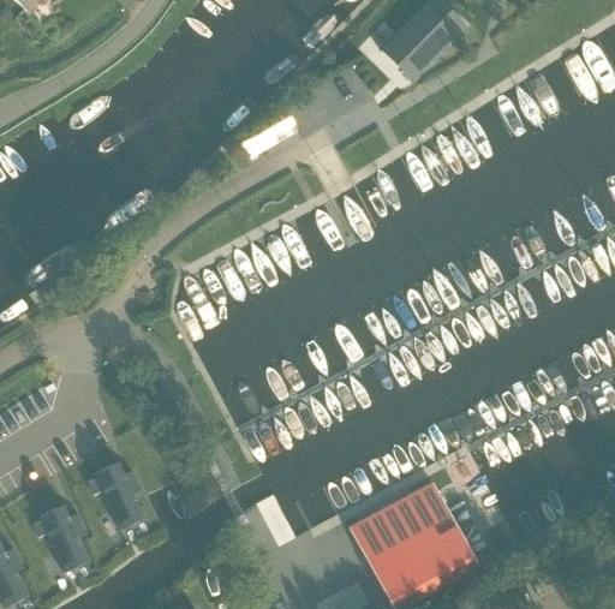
[(415,79),(469,24),(467,23),(461,29),(447,15),(451,10),(441,0),(427,0),(381,47),(382,48),(387,43),(402,59),(398,63),(415,79)]
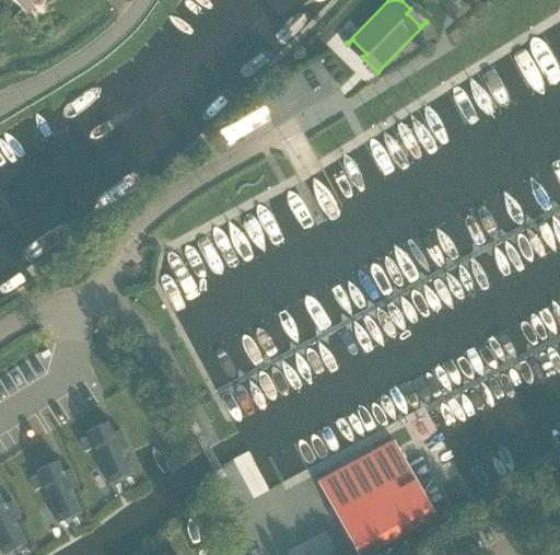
[(249,114),(221,129),(228,141),(256,125),(249,114)]
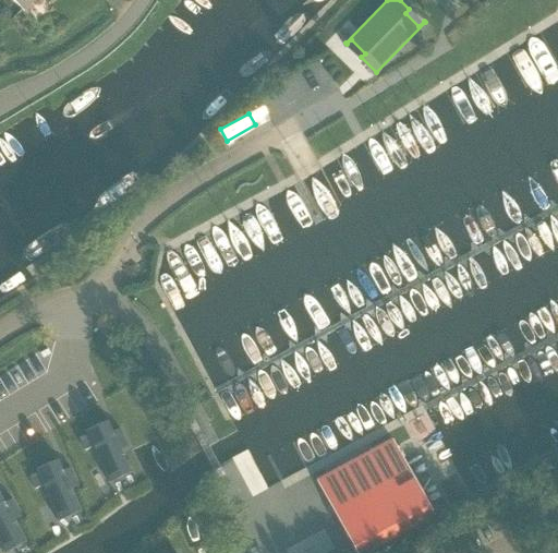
[(87,431),(80,434),(85,446),(93,443),(110,479),(132,469),(121,446),(129,442),(121,427),(113,430),(109,418),(86,429),(87,431)]
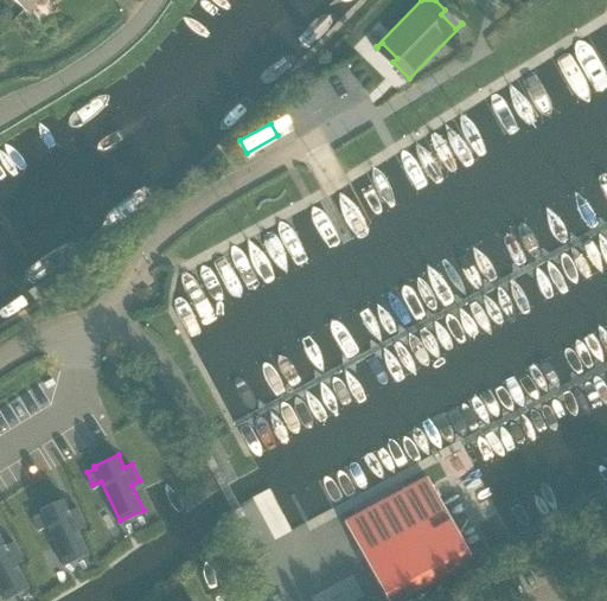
[(428,474),(345,519),(388,600),(391,600),(473,557),(428,474)]
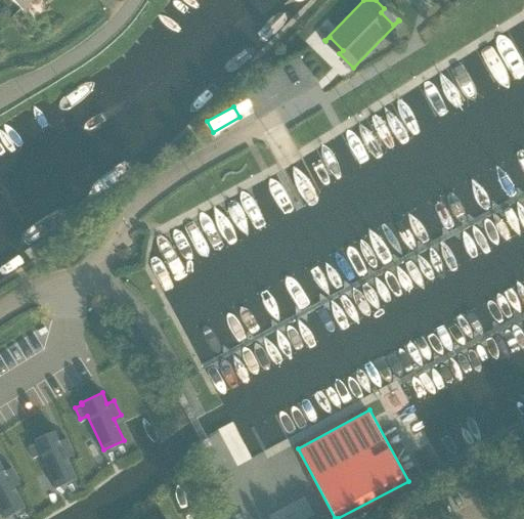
[(36,440),(28,443),(33,456),(41,451),(55,485),(77,476),(68,455),(74,451),(68,436),(60,439),(55,429),(35,438),(36,440)]
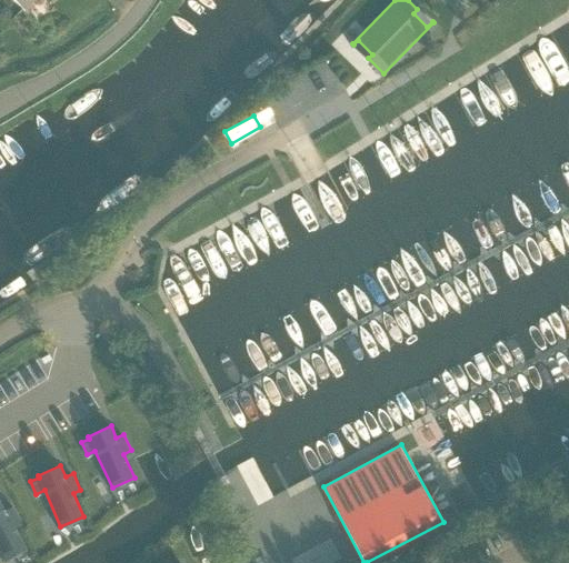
[(0,550),(6,560),(27,548),(15,525),(22,521),(13,505),(6,510),(0,499),(0,498),(0,550)]
